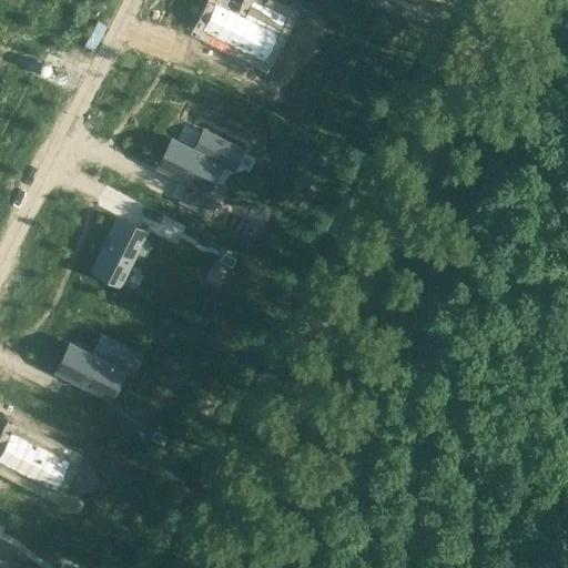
[(217,4),(205,29),(252,52),(264,28),(275,33),(283,17),(254,2),(245,19),(217,4)]
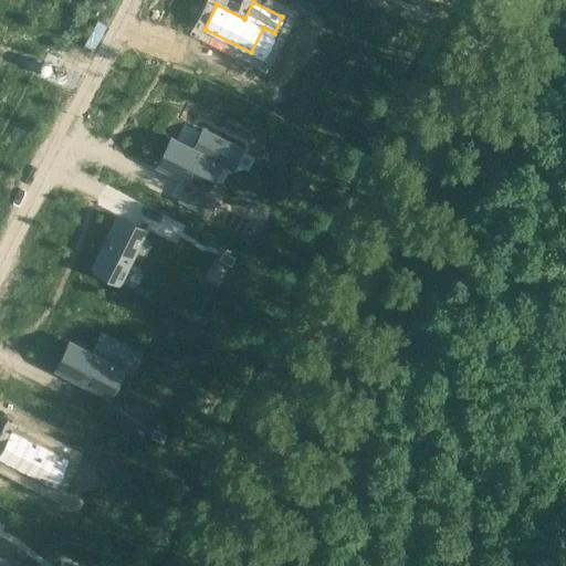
[(293,111),(290,118),(301,125),(305,117),(293,111)]
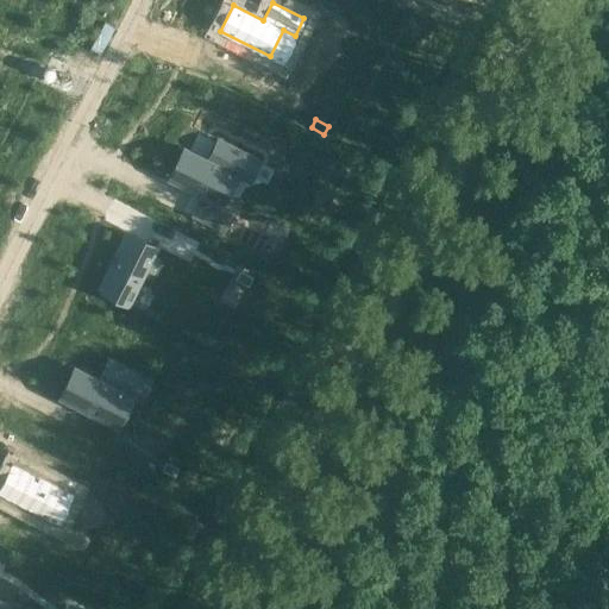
[(184,149),(169,179),(221,205),(236,174),(249,181),(259,161),(219,139),(208,161),(184,149)]
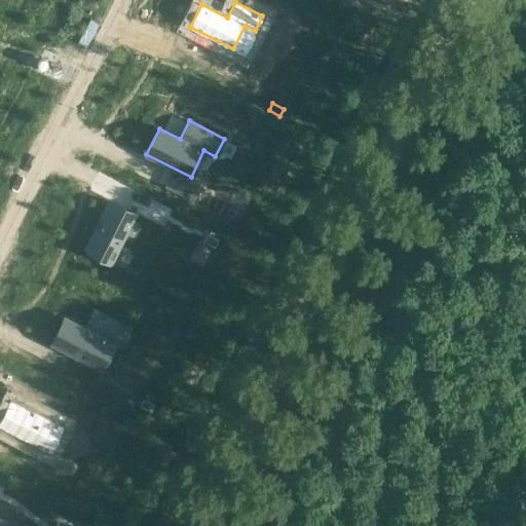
[(112,202),(88,251),(110,262),(135,214),(112,202)]
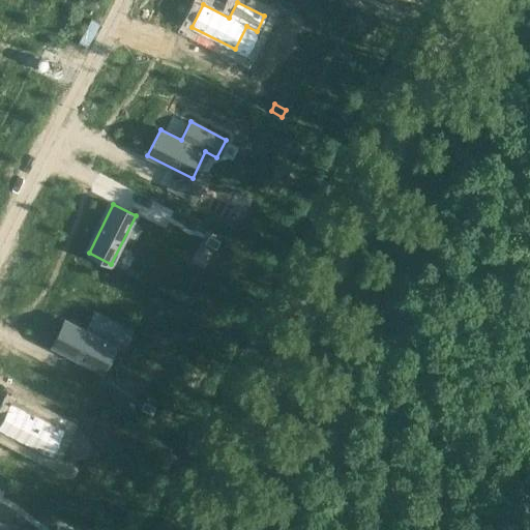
[(234,208),(230,215),(241,222),(245,213),(234,208)]
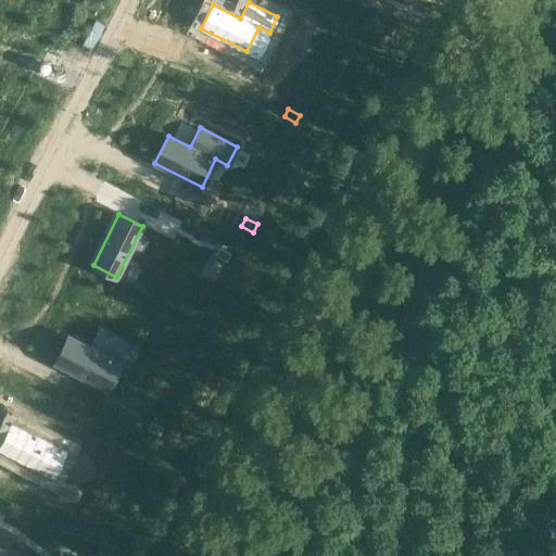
[(218,248),(215,255),(226,262),(230,254),(218,248)]
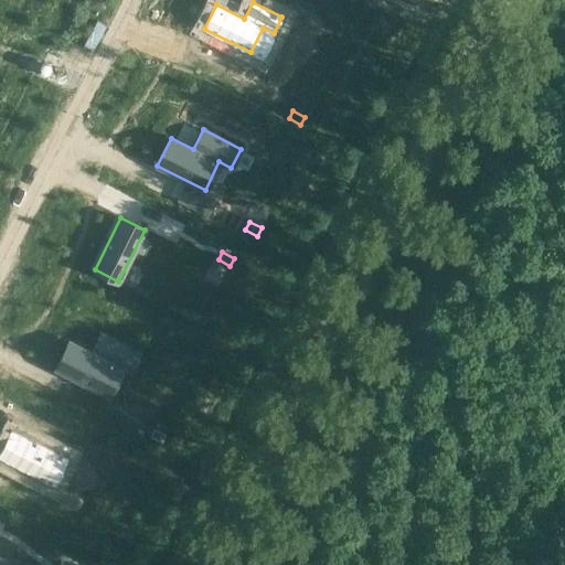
[(70,341),(55,369),(108,396),(123,368),(130,371),(139,352),(102,333),(92,352),(70,341)]
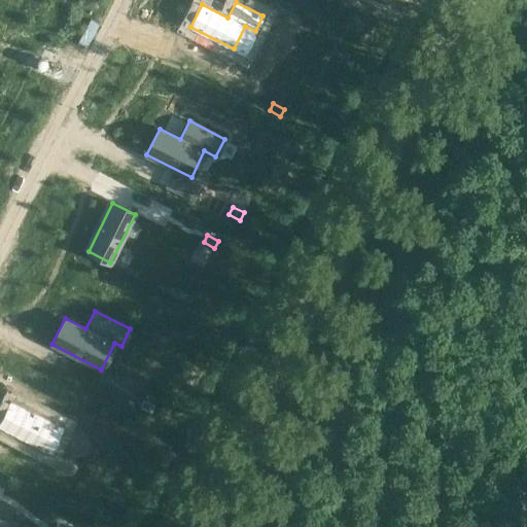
[(143,399),(140,407),(150,413),(154,406),(143,399)]
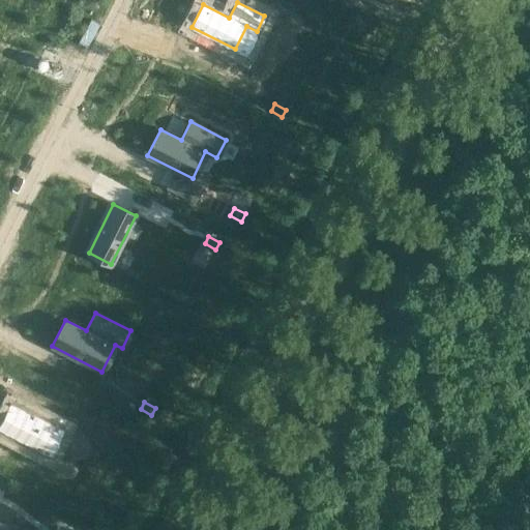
[(11,403),(0,425),(0,429),(49,453),(62,428),(11,403)]
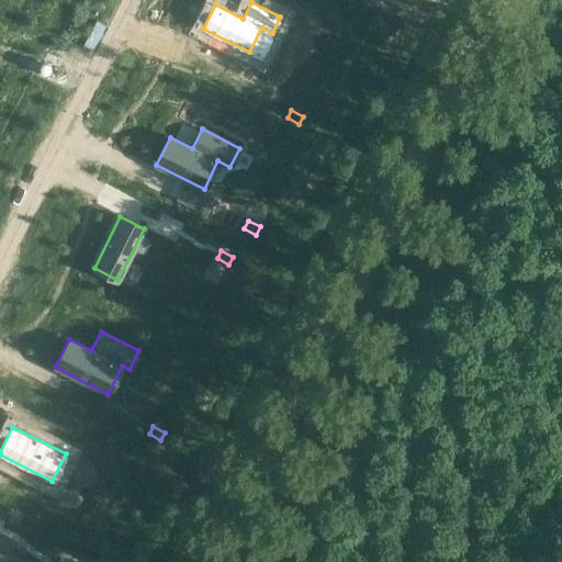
[(88,456),(94,444),(70,431),(65,444),(88,456)]
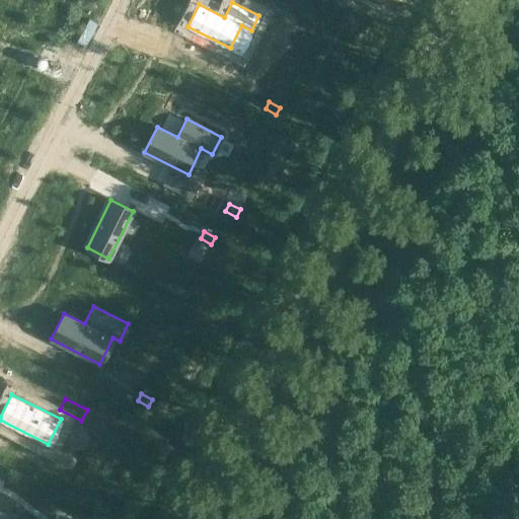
[(107,425),(103,432),(115,438),(118,431),(107,425)]
